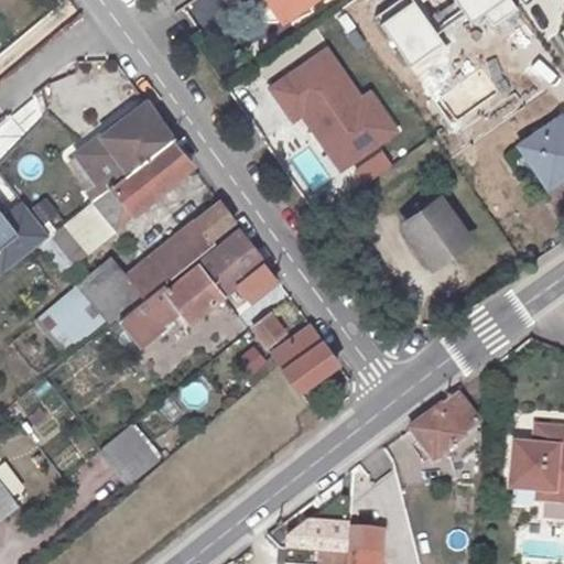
[(267,0),(282,20),(310,0),(267,0)]
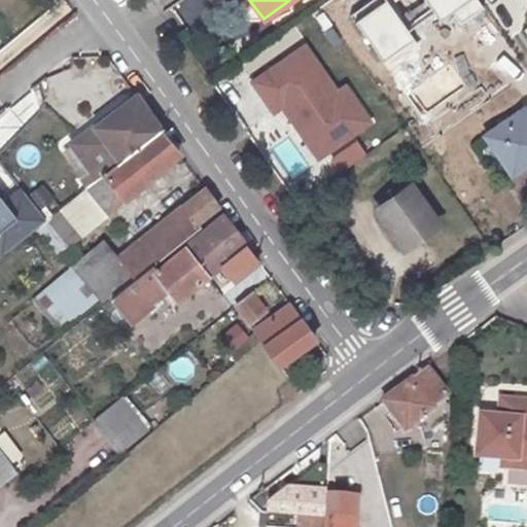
[(431,18),(440,30),(457,19),(448,6),(431,18)]
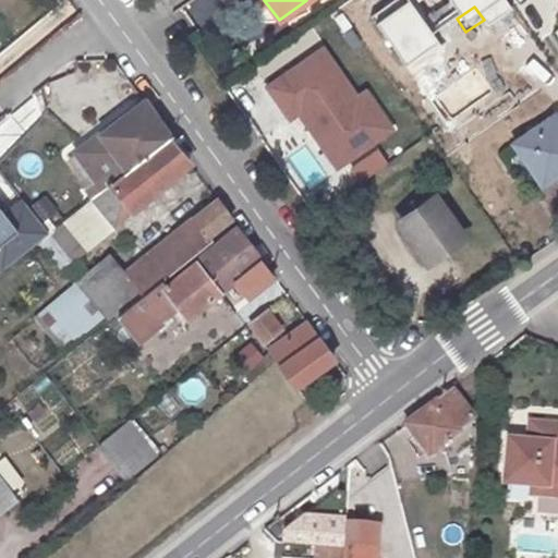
[(441,11),(446,19),(452,14),(449,8),(441,11)]
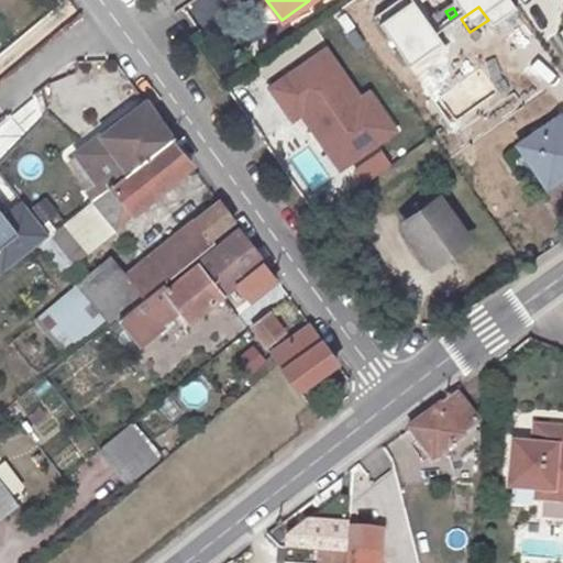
[(326,46),(266,86),(291,123),(300,117),(338,172),(397,131),(368,88),(359,95),(326,46)]
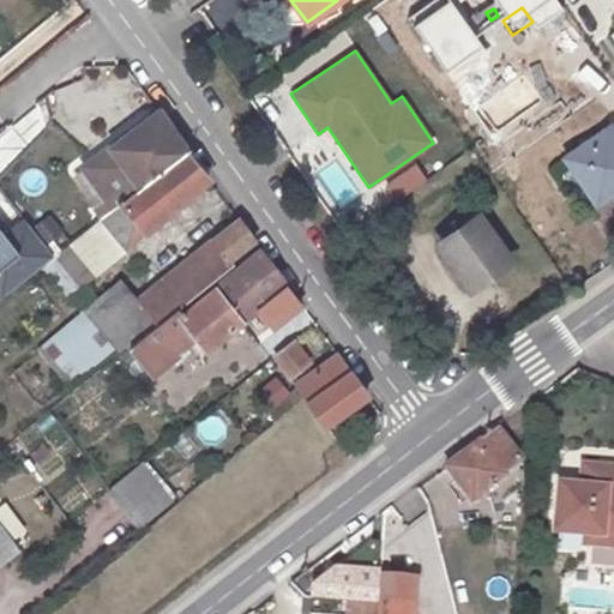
[(160,112),(91,162),(114,194),(106,202),(96,209),(102,220),(186,154),(188,151),(160,112)]
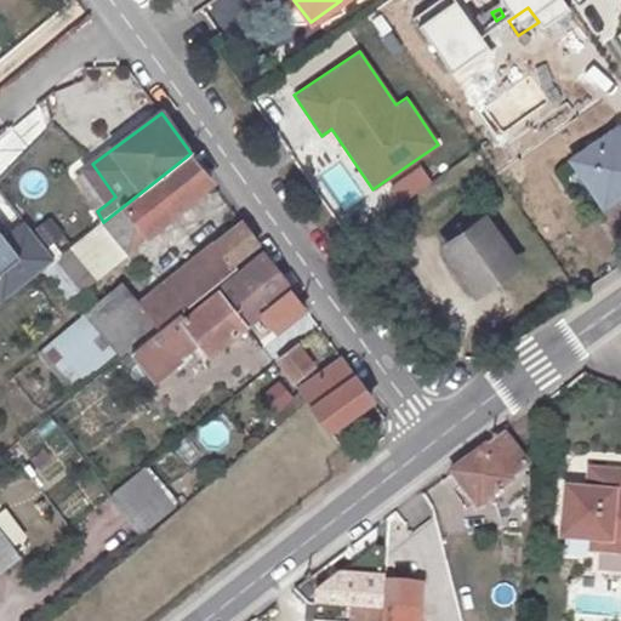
[(571,159),(599,198),(620,182),(620,135),(616,129),(571,159)]
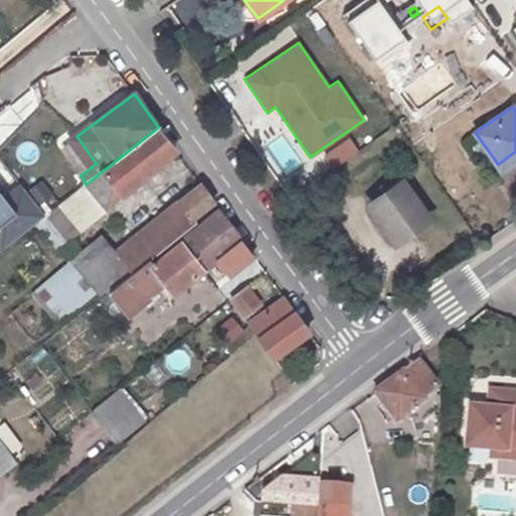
[(156,129),(86,184),(100,200),(107,194),(104,190),(115,181),(125,192),(174,150),(156,129)]
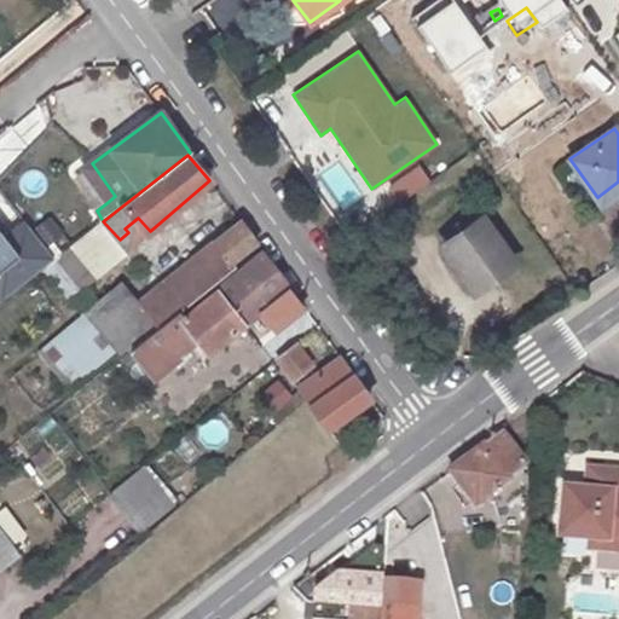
[(82,171),(106,203),(115,196),(92,163),(82,171)]
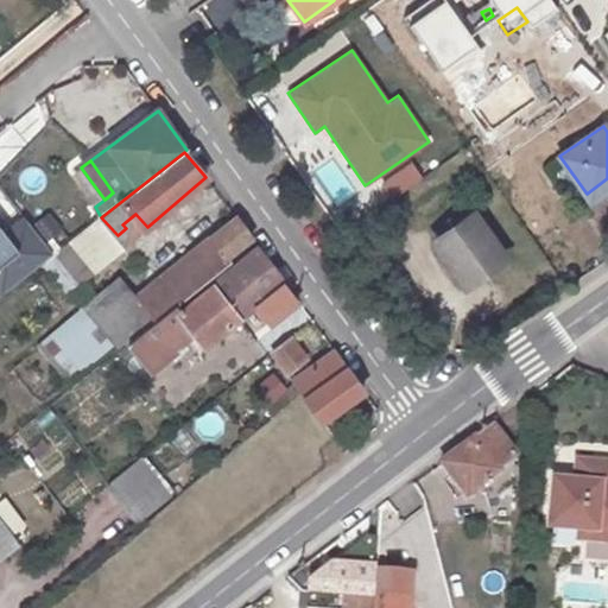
[(607,178),(587,194),(591,200),(607,188),(607,178)]
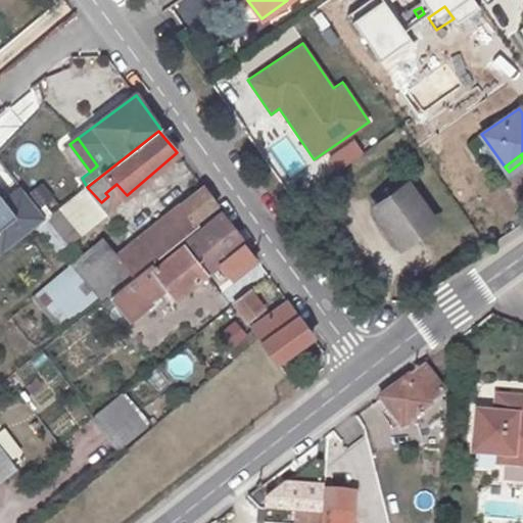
[(25,191),(36,208),(51,199),(40,182),(25,191)]
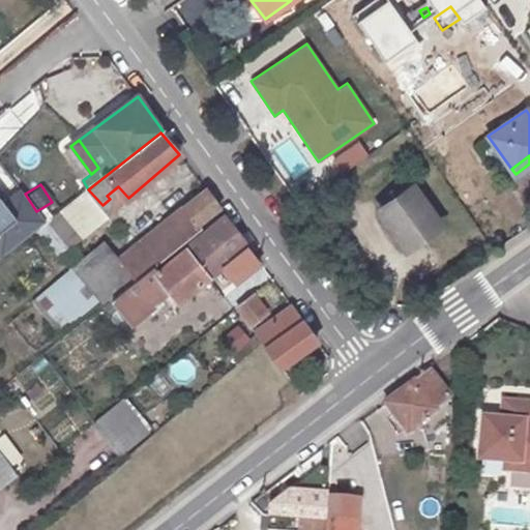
[(110,199),(102,205),(110,214),(128,198),(118,186),(107,196),(110,199)]
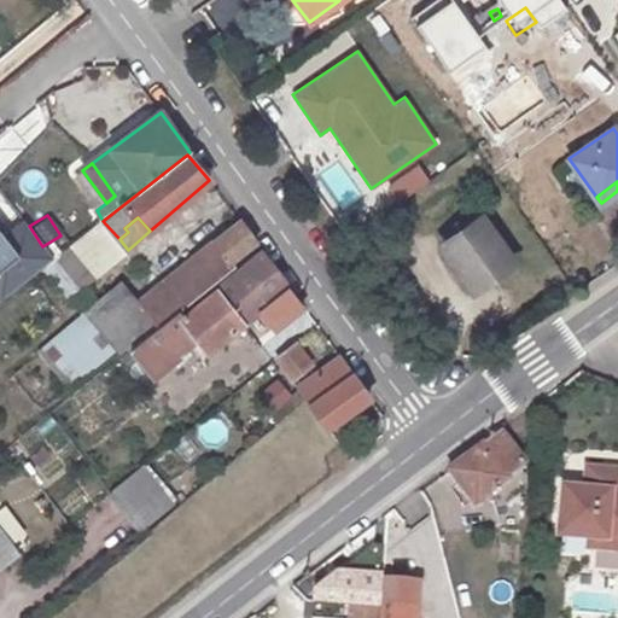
[(444,244),(471,284),(487,272),(491,278),(511,263),(479,219),(444,244)]
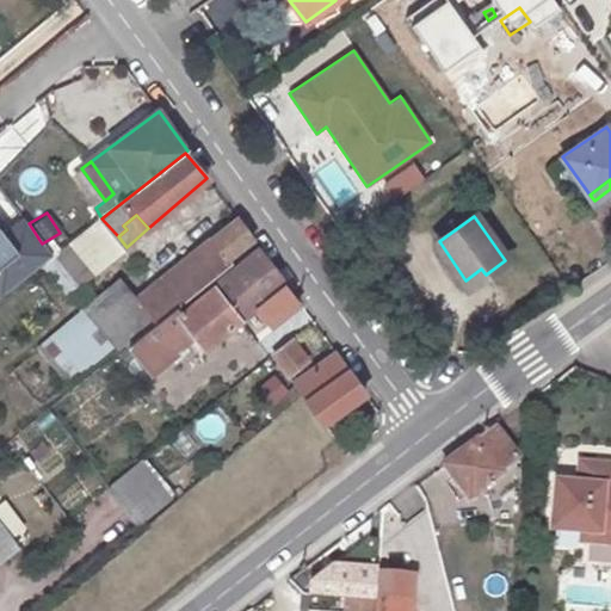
[(94,300),(129,344),(155,322),(156,323),(178,307),(210,279),(233,261),(230,257),(253,239),(236,217),(161,277),(160,276),(143,289),(144,291),(137,298),(121,277),(94,300)]
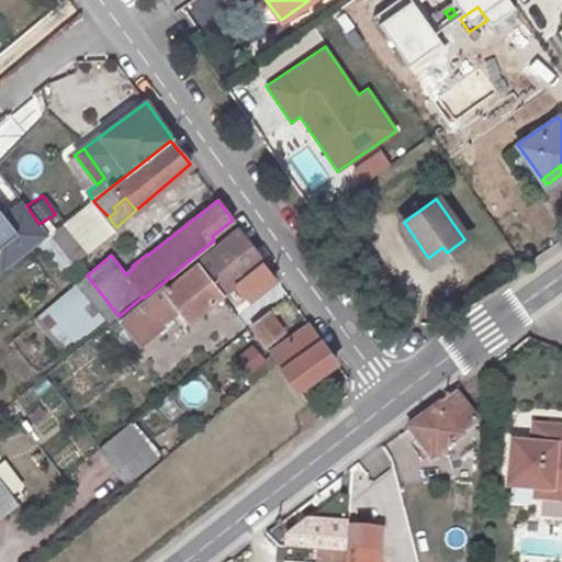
[(71,265),(111,231),(86,201),(46,234),(71,265)]
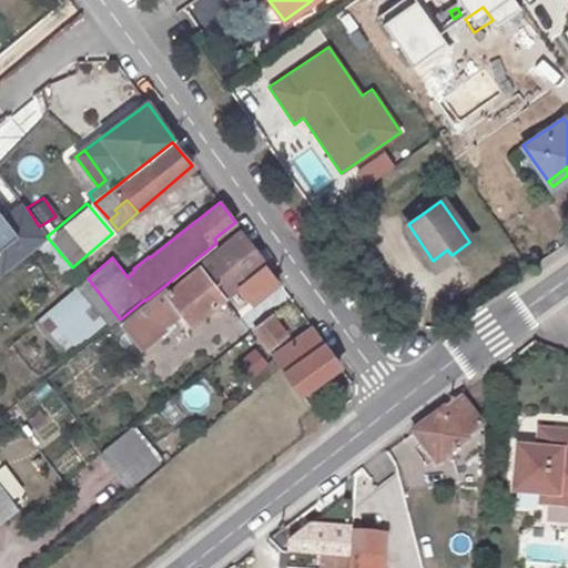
[(0,217),(0,277),(47,241),(17,205),(0,217)]
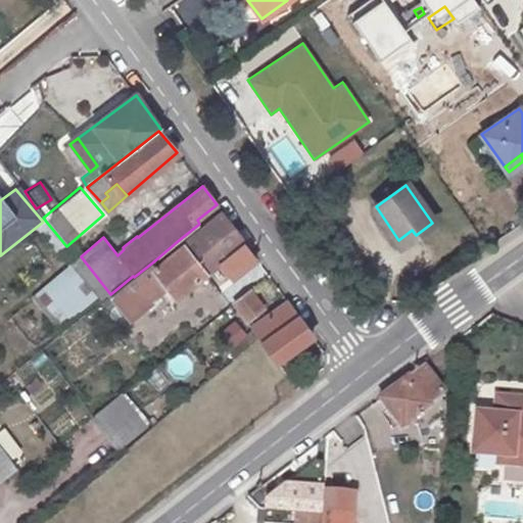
[(223,212),(184,244),(206,275),(245,243),(223,212)]
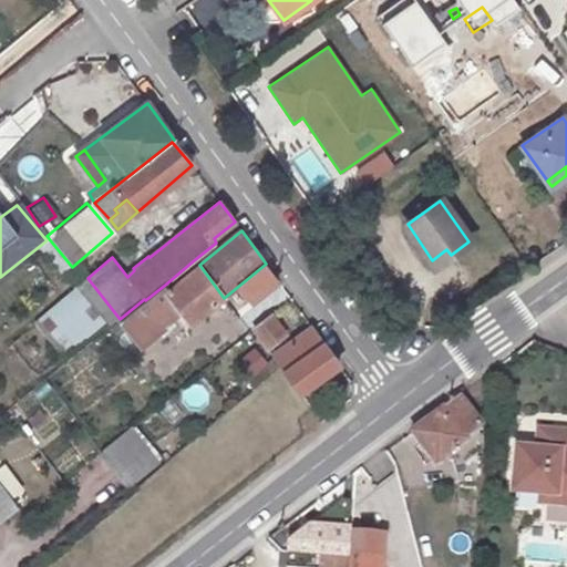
[(165,285),(145,300),(144,299),(120,319),(119,320),(121,323),(115,327),(120,332),(125,328),(141,347),(182,313),(191,325),(224,298),(199,265),(169,289),(165,285)]
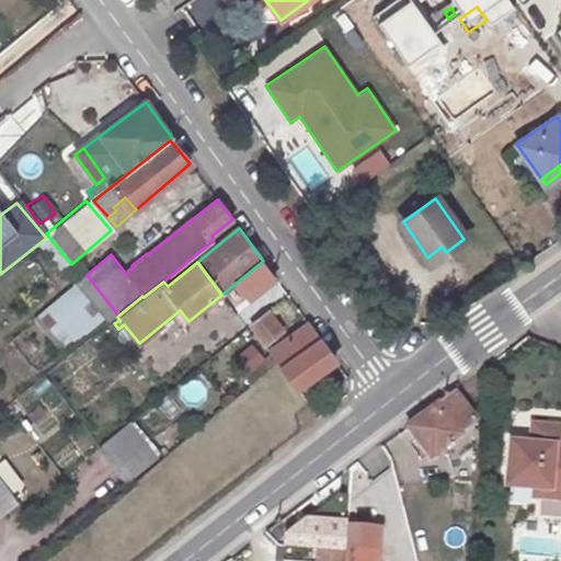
[(78,282),(105,316),(109,322),(117,317),(118,316),(87,275),(78,282)]
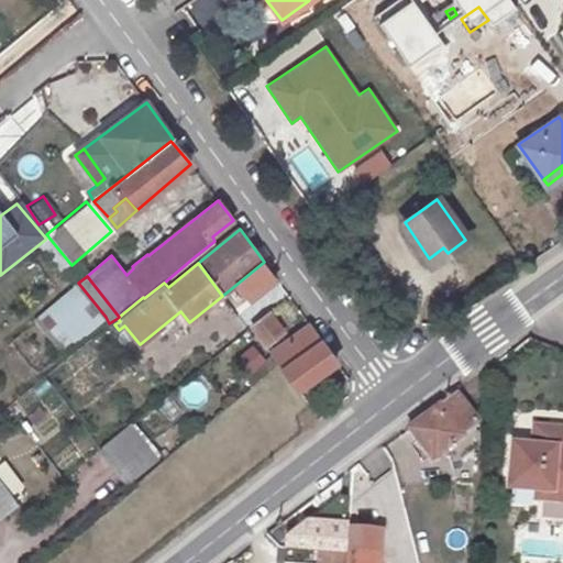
[(34,318),(62,353),(106,317),(78,283),(34,318)]
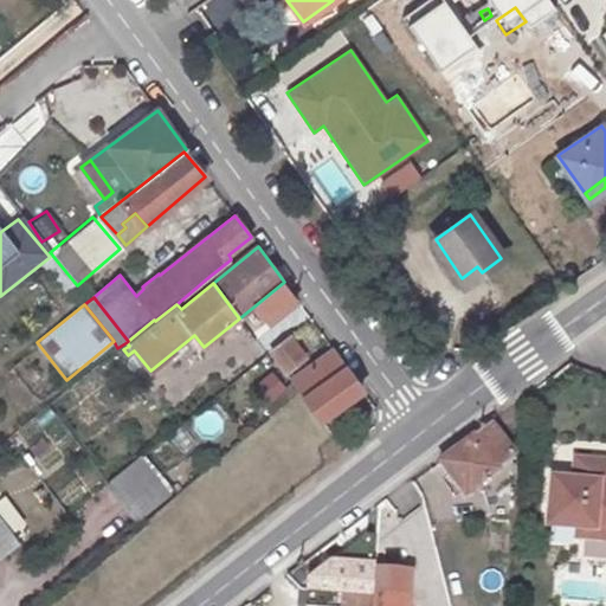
[(290,336),(271,350),(288,372),(307,358),(290,336)]
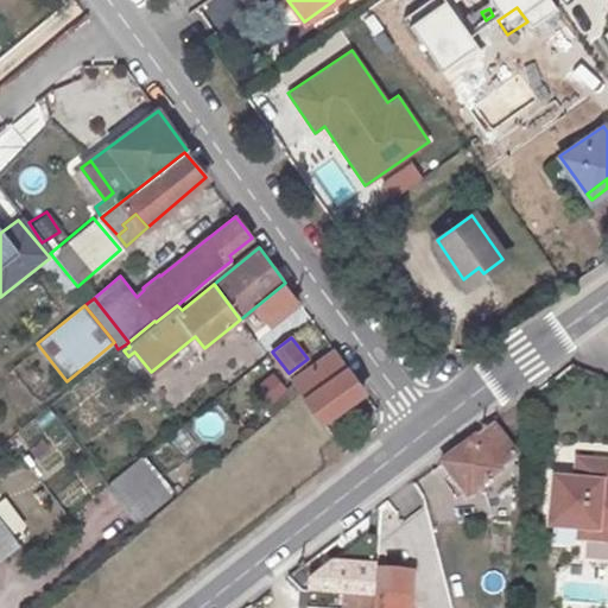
[(293,380),(303,394),(323,419),(363,390),(334,349),(293,380)]
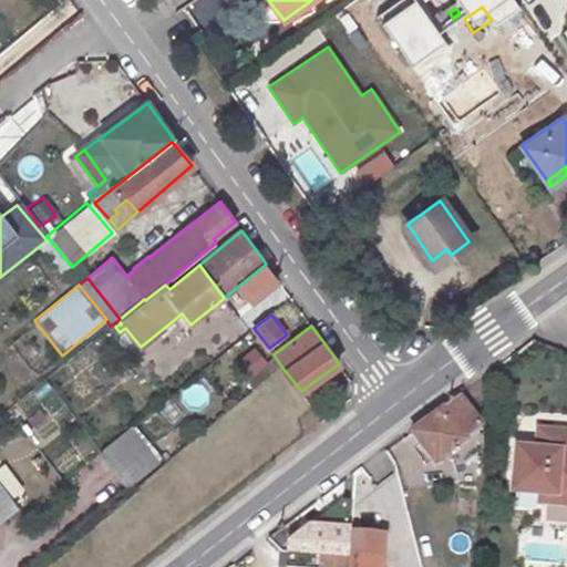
[(257,366),(268,378),(276,371),(266,359),(257,366)]
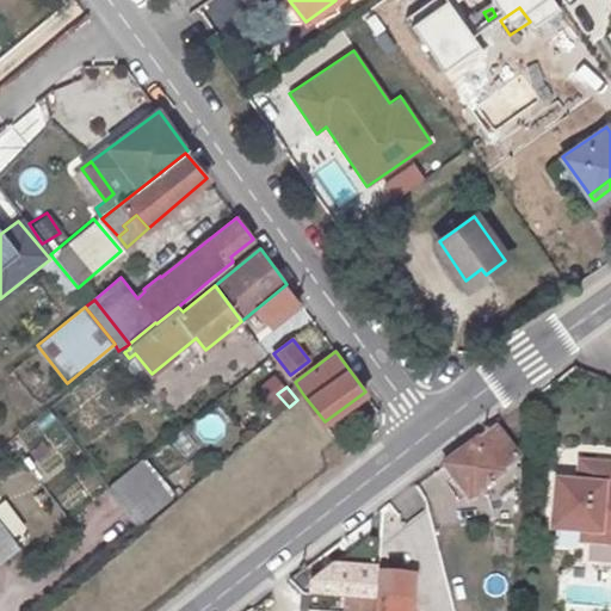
[(193,419),(198,426),(204,421),(198,415),(193,419)]
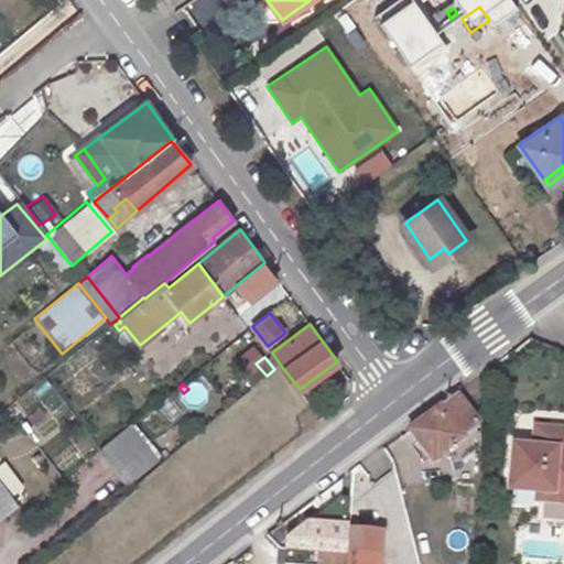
[(480,425),(457,394),(409,431),(433,462),(480,425)]
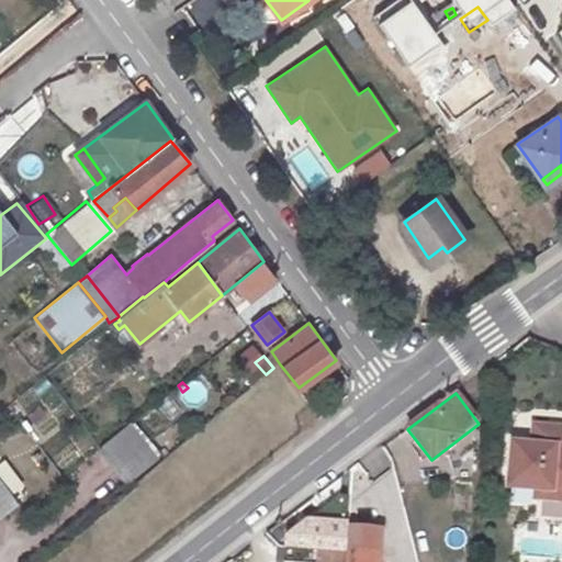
[(101,448),(113,464),(126,482),(157,458),(130,425),(101,448)]
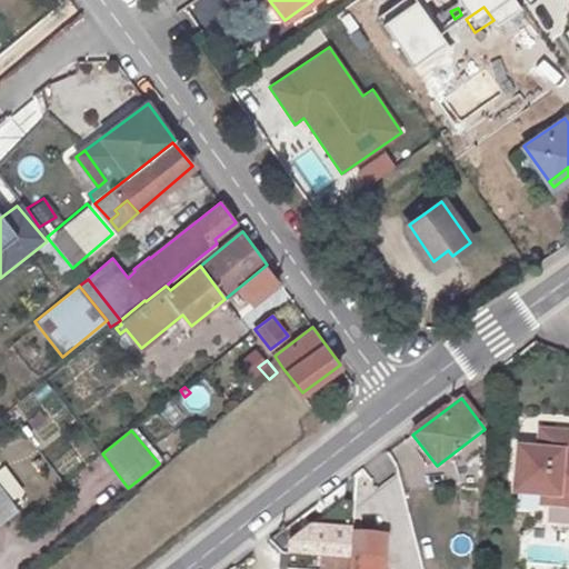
[(542,505),(568,506),(568,433),(541,431),(540,451),(519,450),(516,493),(542,496),(542,505)]
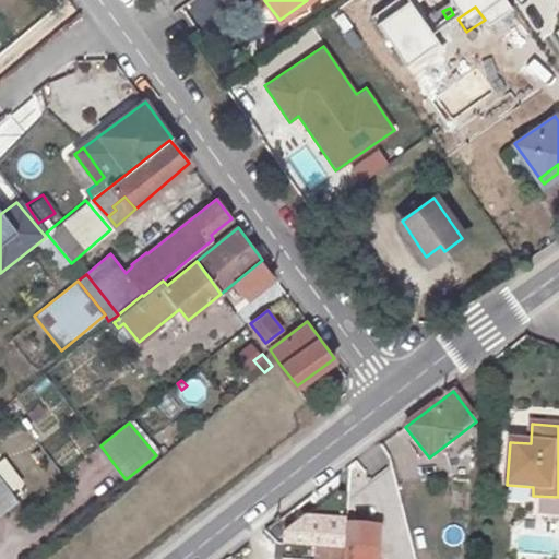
[(452,453),(437,455),(439,475),(454,474),(452,453)]
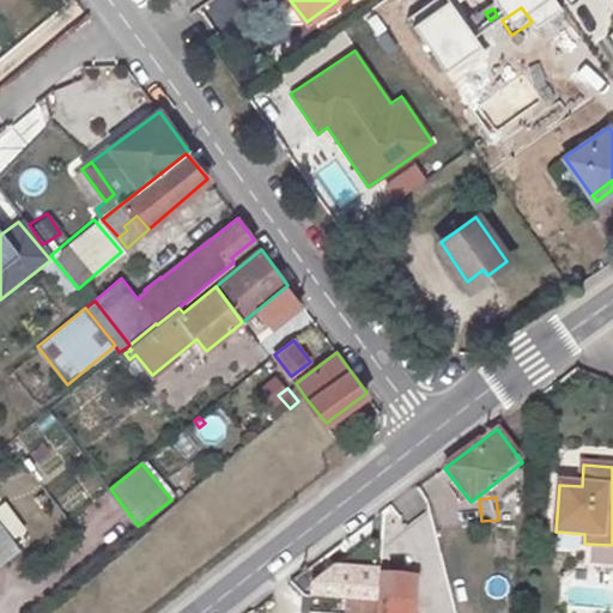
[(0,559),(17,548),(0,526),(0,559)]
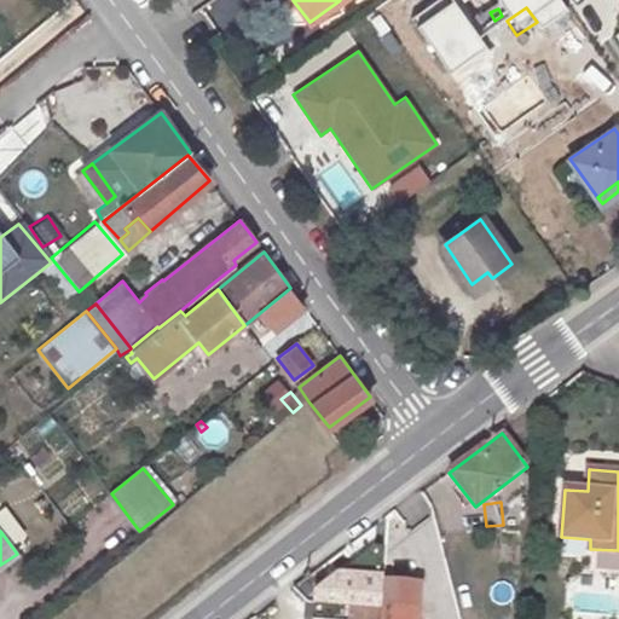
[(415,618),(418,582),(381,579),(377,618),(415,618)]
